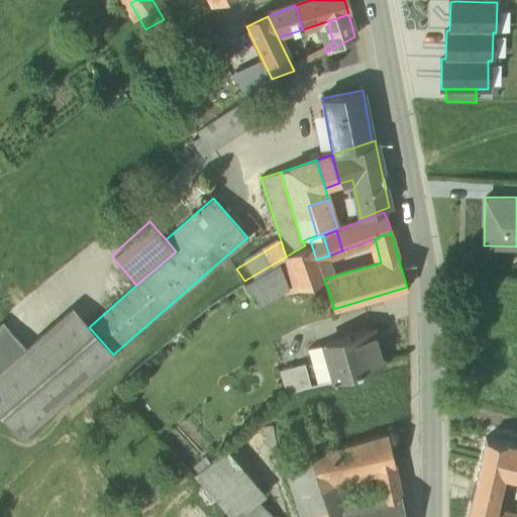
[(312,246),(282,260),(292,291),(326,285),(324,279),(316,260),(312,246)]
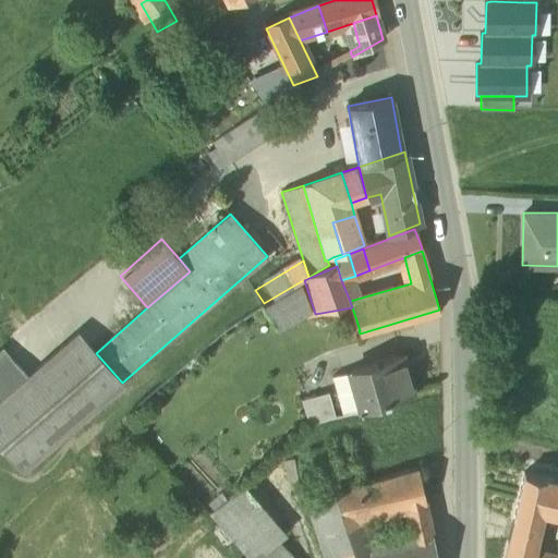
[(315,314),(304,280),(264,303),(282,334),(315,314)]
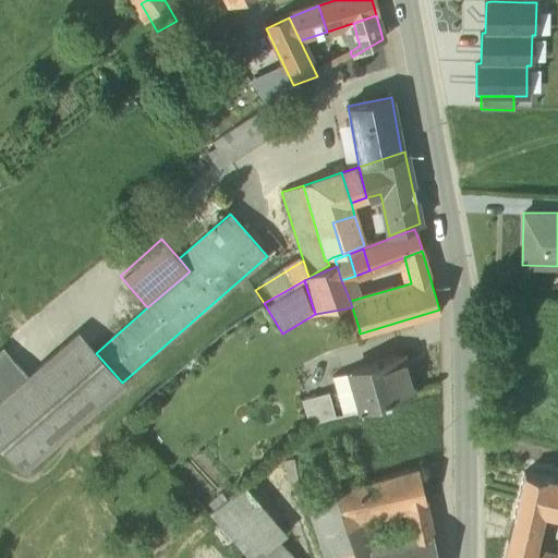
[(28,377),(0,402),(0,443),(23,469),(122,383),(96,353),(79,332),(28,377)]
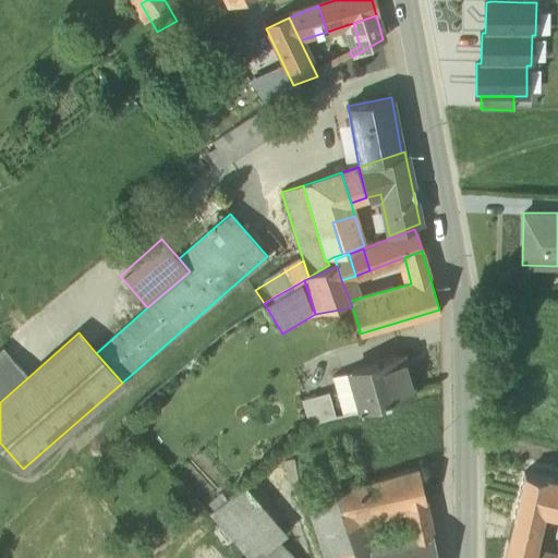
[(4,349),(0,351),(0,402),(28,377),(4,349)]
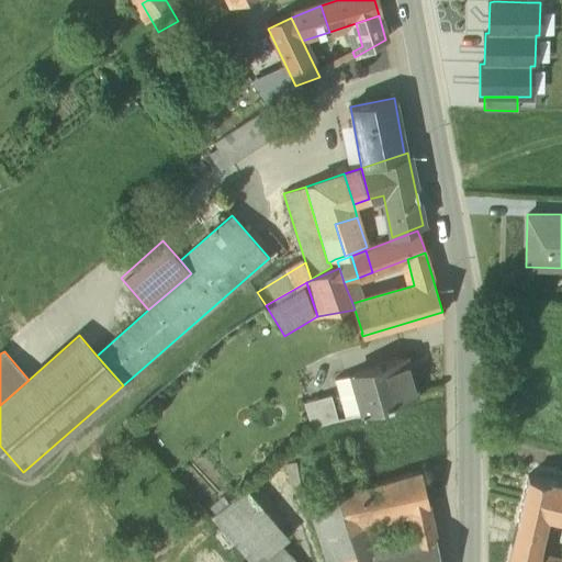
[(404,358),(352,373),(363,412),(415,396),(404,358)]
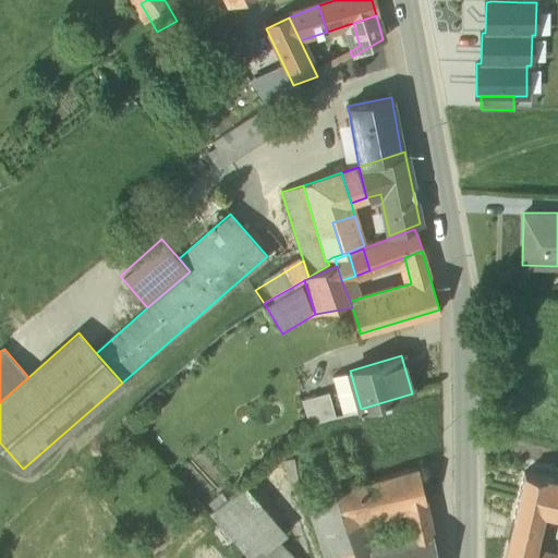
[(350,371),(332,376),(343,414),(361,409),(350,371)]
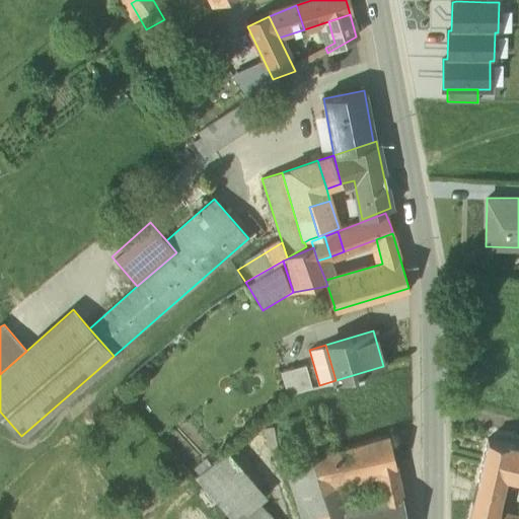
[(305,364),(280,371),(287,393),(311,386),(305,364)]
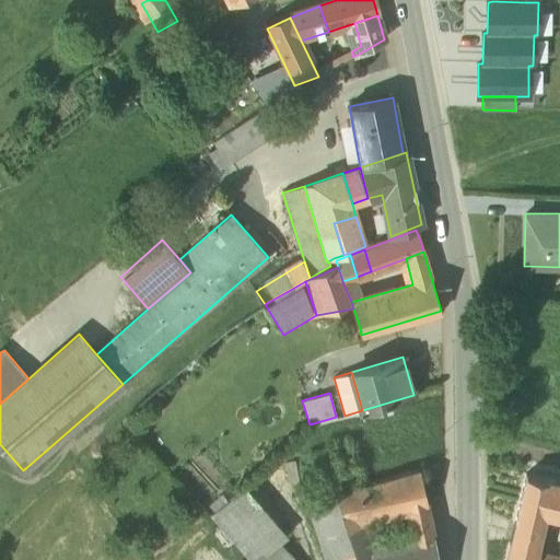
[(359,486),(353,465),(340,468),(346,490),(348,489),(359,486)]
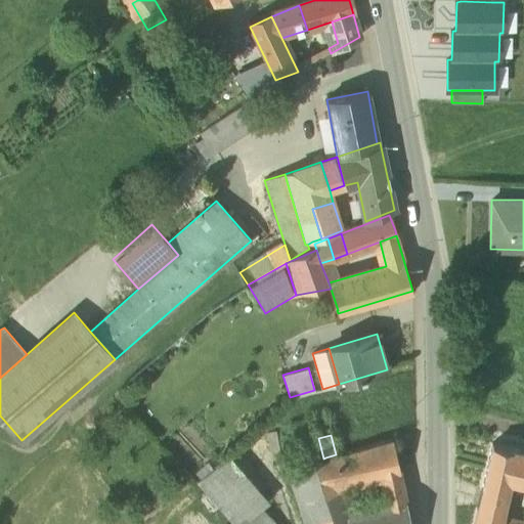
[(336,454),(325,457),(333,480),(375,471),(375,474),(380,473),(398,470),(391,438),(390,438),(390,439),(336,454)]
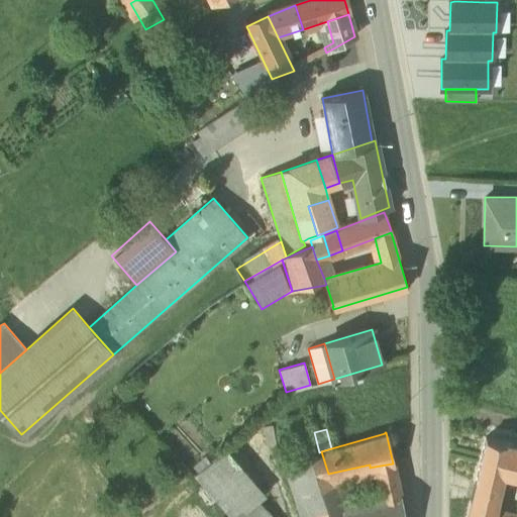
[(507,444),(485,438),(474,488),(496,493),(501,473),(507,444)]
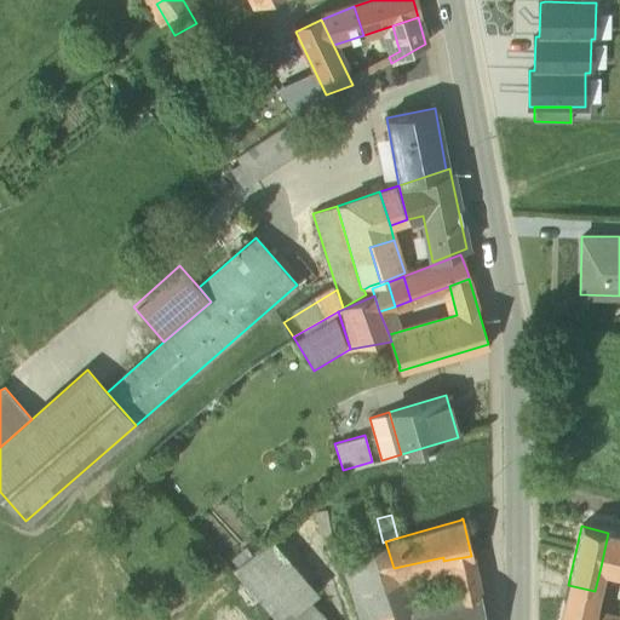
[(619,534),(608,533),(601,567),(619,570),(619,534)]
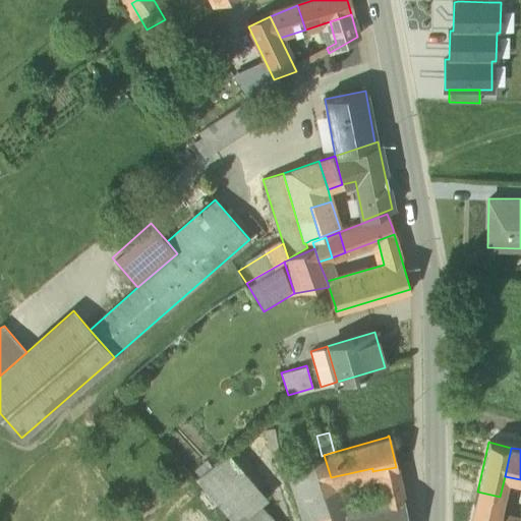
[(266,497),(227,452),(196,478),(233,520),(239,520),(258,504),(266,497)]
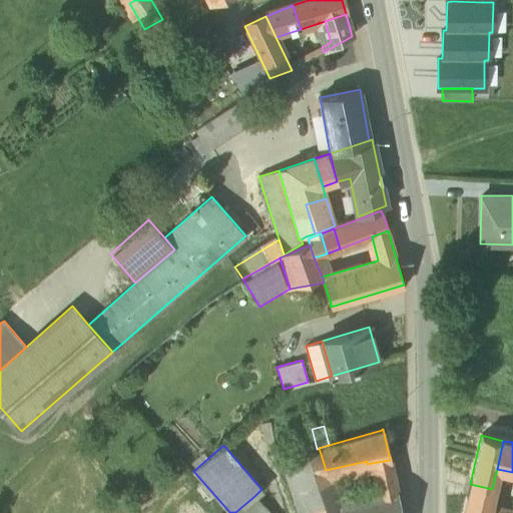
[(317,449),(295,455),(312,506),(313,512),(322,512),(339,508),(335,497),(326,470),(319,448),(317,449)]
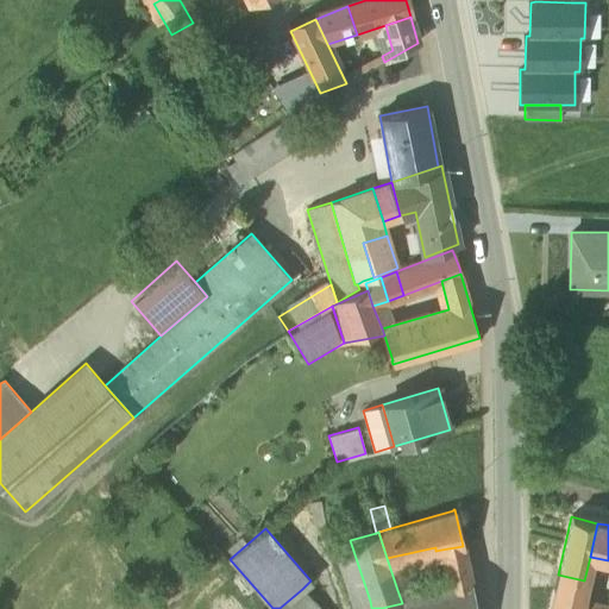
[(350,540),(334,544),(355,606),(370,601),(350,540)]
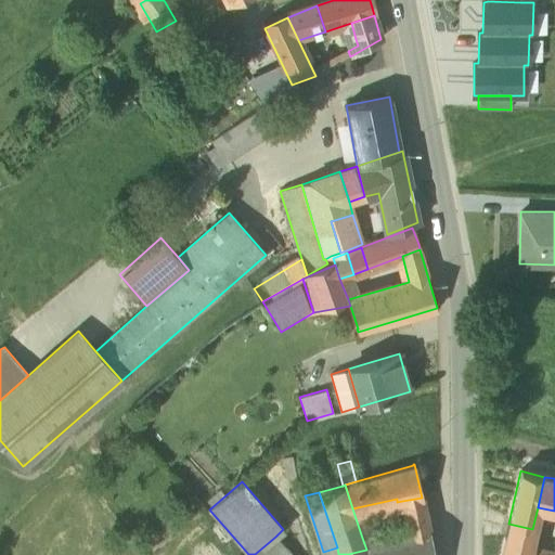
[(422,498),(402,501),(405,516),(425,511),(422,498)]
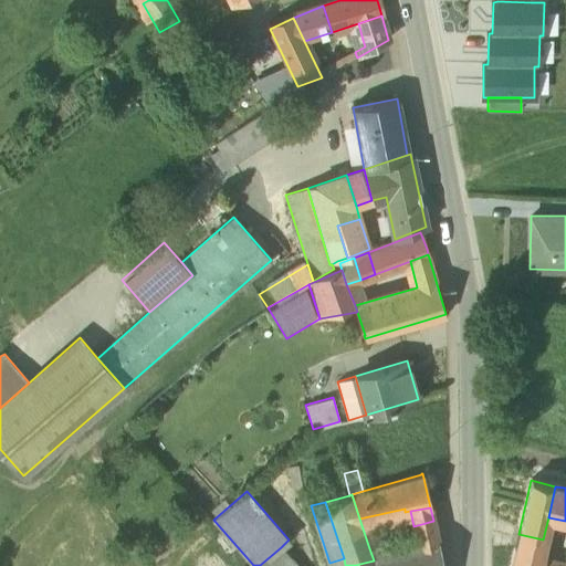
[(433,521),(413,526),(416,535),(418,547),(438,541),(433,521)]
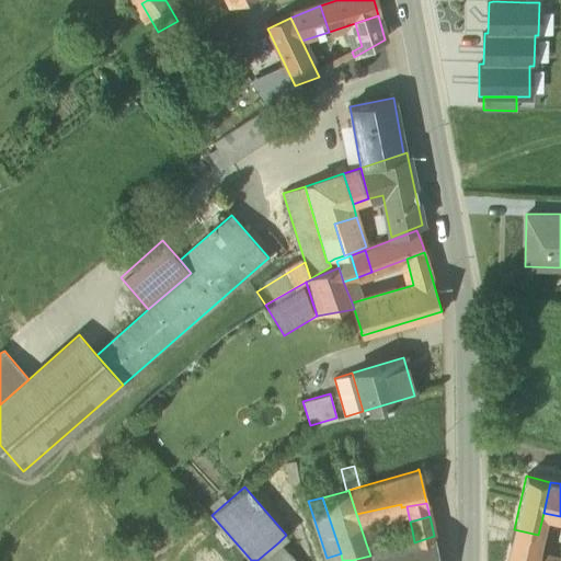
[(531,560),(538,535),(514,529),(506,560),(531,560)]
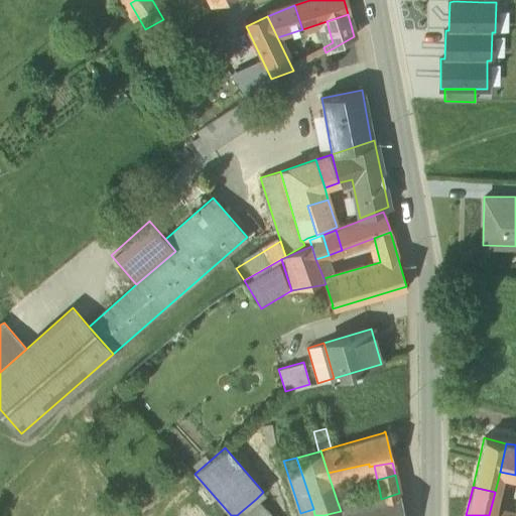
[(379,488),(337,500),(341,511),(381,499),(379,488)]
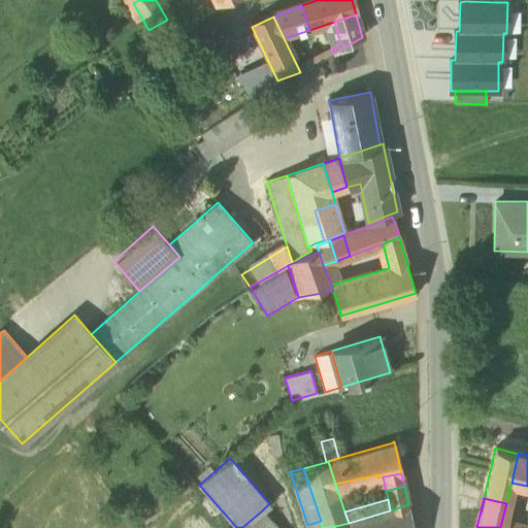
[(349,523),(331,527),(414,527),(408,504),(390,510),(349,523)]
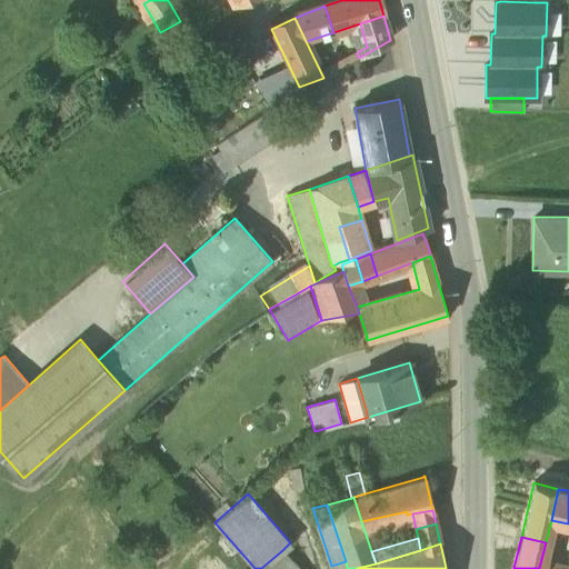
[(298,568),(282,550),(261,568),(298,568)]
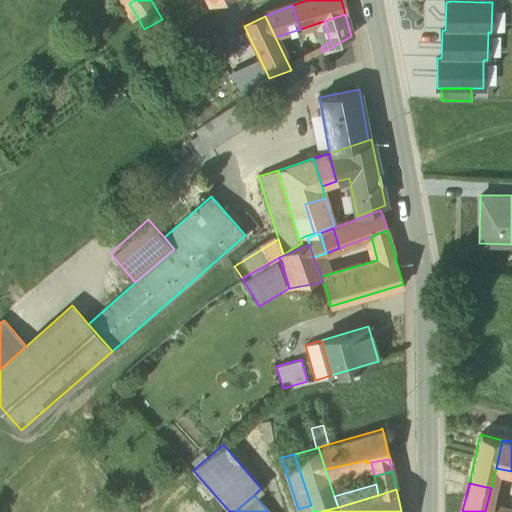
[(203,511),(197,502),(181,511),(203,511)]
